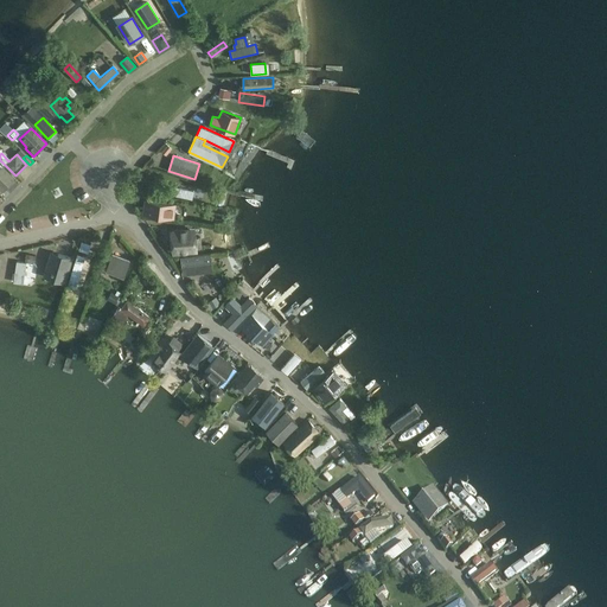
[(0,168),(0,190),(4,193),(16,178),(2,166),(0,168)]
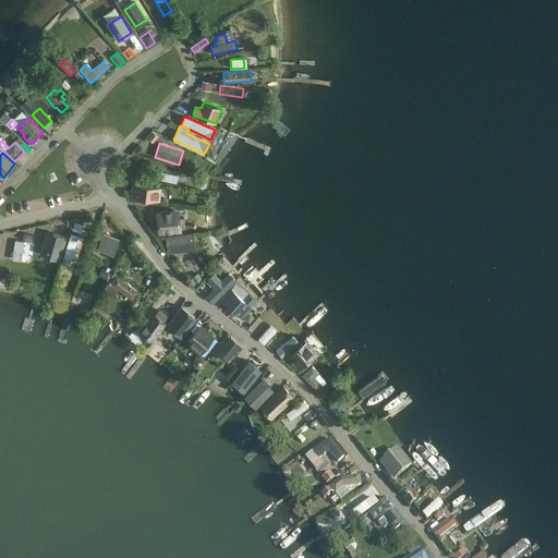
[(131,197),(159,201),(161,187),(133,183),(131,197)]
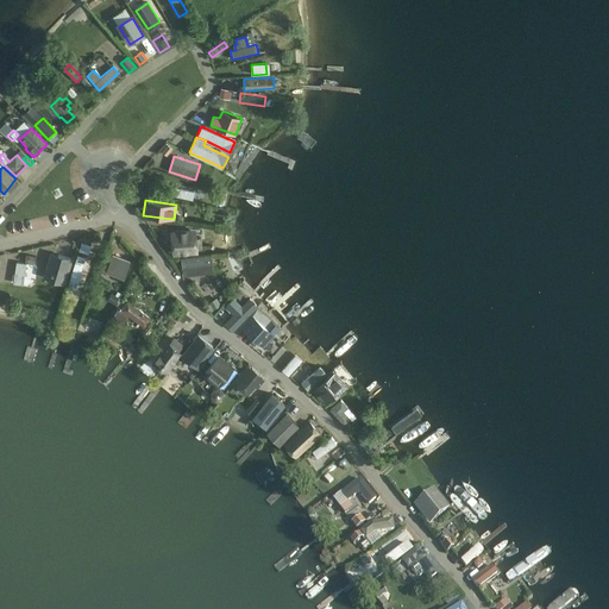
[(198,227),(170,230),(173,255),(200,252),(198,227)]
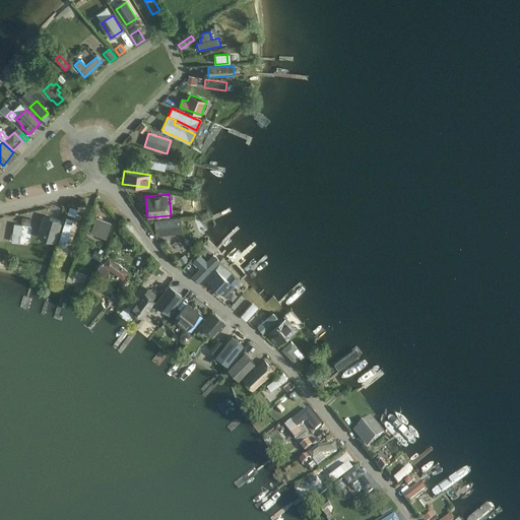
[(70,207),(68,215),(75,218),(78,210),(70,207)]
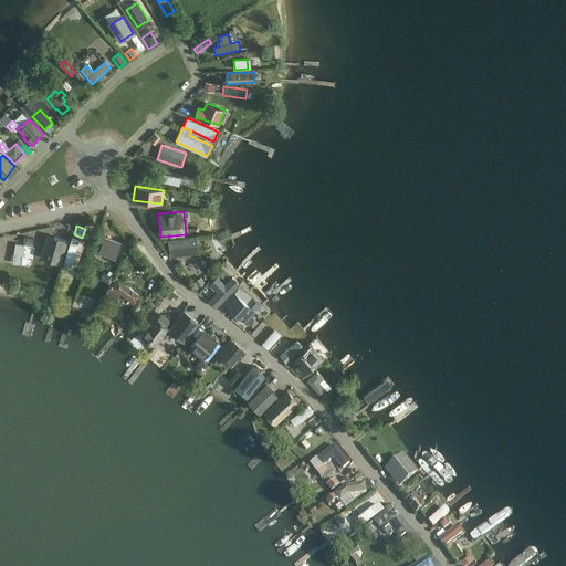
[(170,257),(198,253),(197,237),(169,240),(170,257)]
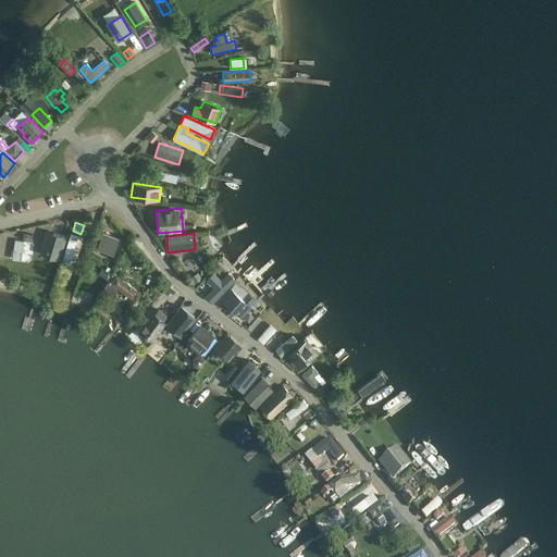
[(44,248),(59,254),(64,237),(53,234),(51,242),(46,240),(44,248)]
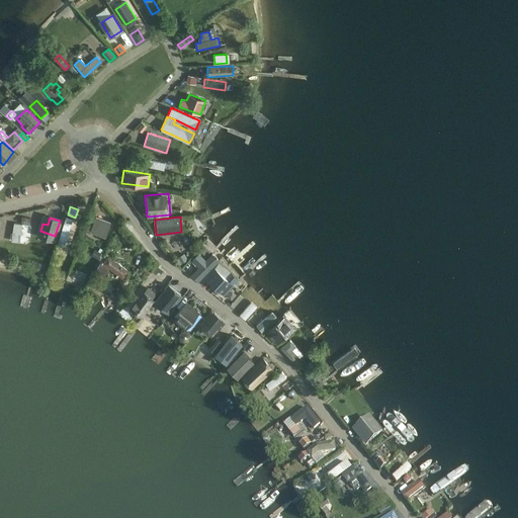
[(58,245),(65,246),(73,220),(66,218),(58,245)]
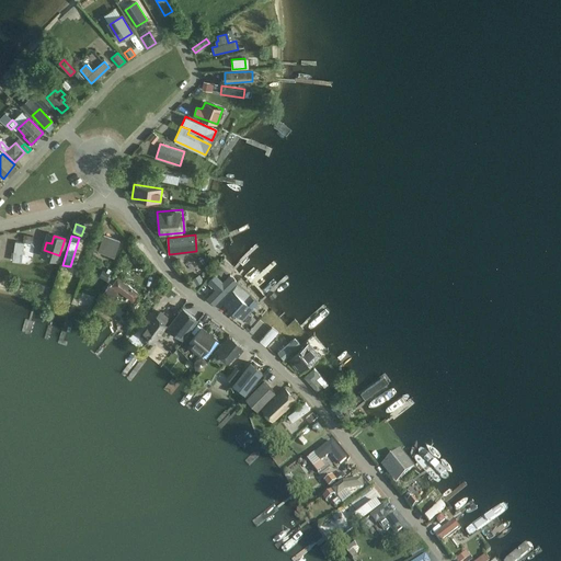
[(114,255),(115,252),(118,242),(104,237),(99,249),(114,255)]
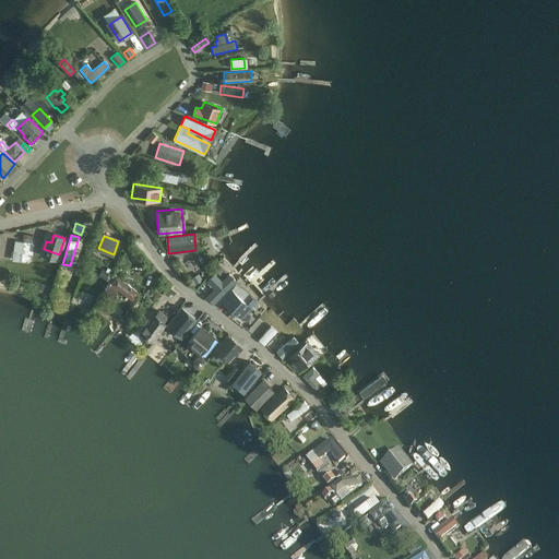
[(22,261),(25,242),(15,241),(13,260),(22,261)]
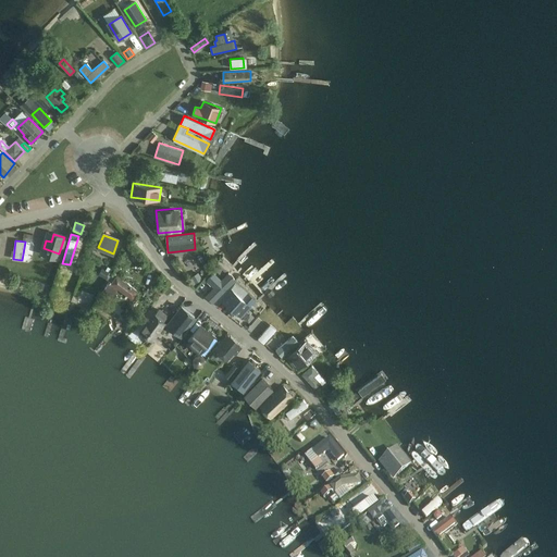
[(102,269),(99,274),(106,279),(110,273),(109,272),(106,270),(102,269)]
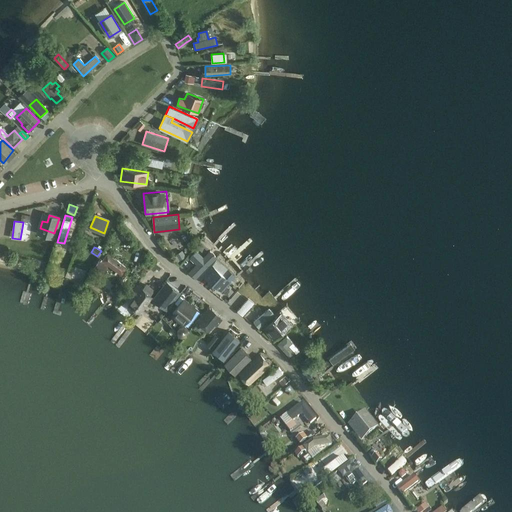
[(193,268),(200,275),(213,261),(217,257),(210,250),(193,268)]
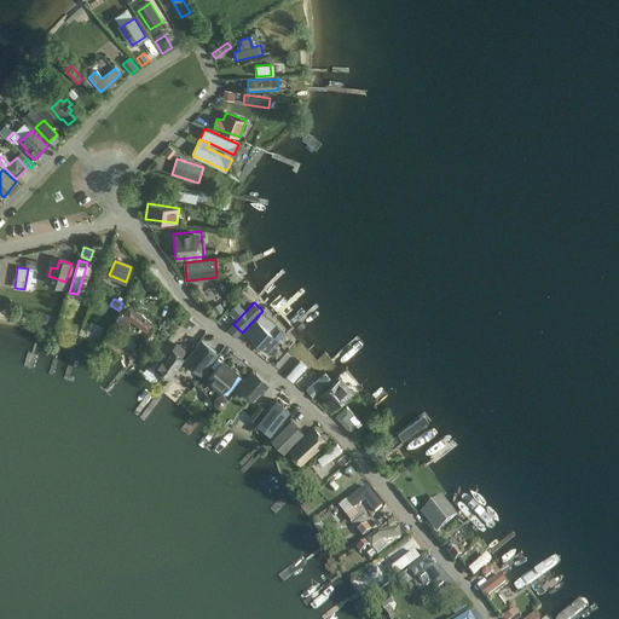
[(218,316),(225,311),(220,304),(213,307),(218,316)]
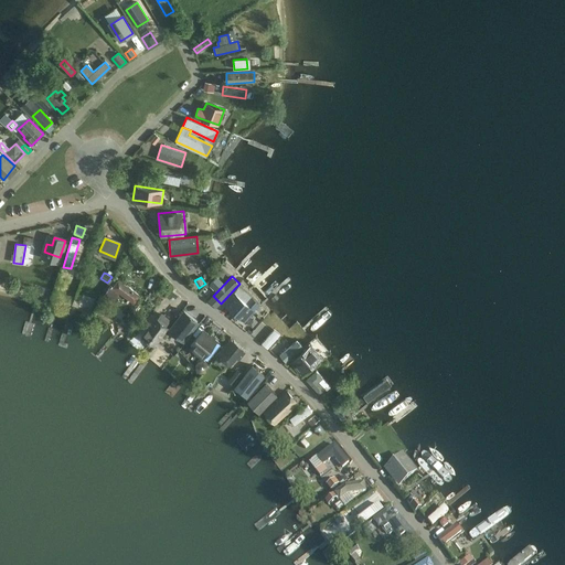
[(135,304),(140,295),(119,279),(114,286),(112,285),(105,295),(114,301),(120,292),(135,304)]
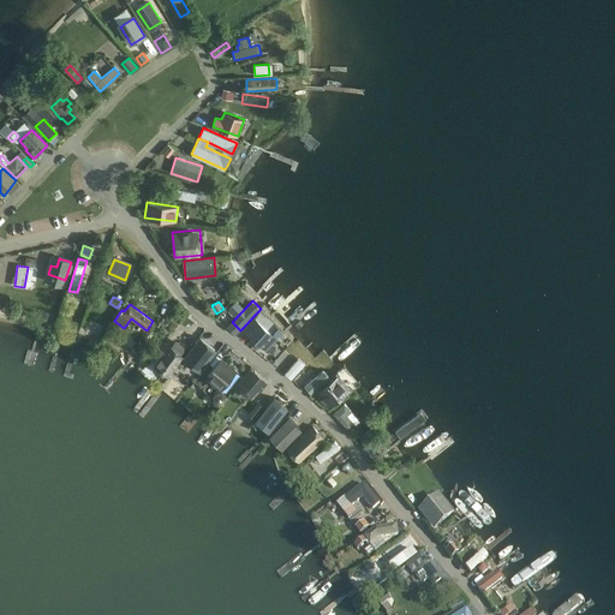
[(186,316),(181,323),(185,326),(187,323),(191,326),(193,322),(186,316)]
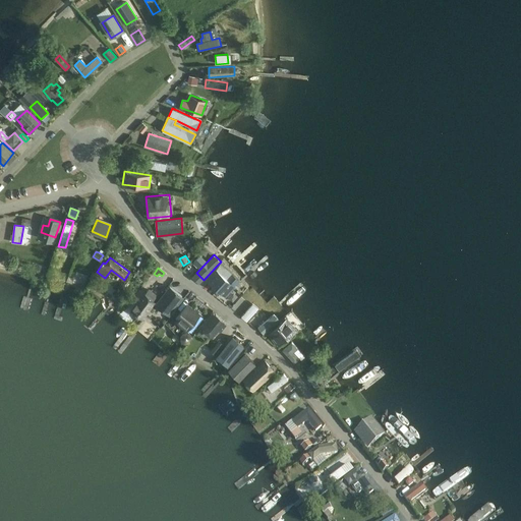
[(225,297),(236,285),(235,284),(240,279),(232,273),(227,278),(216,268),(207,279),(225,297)]
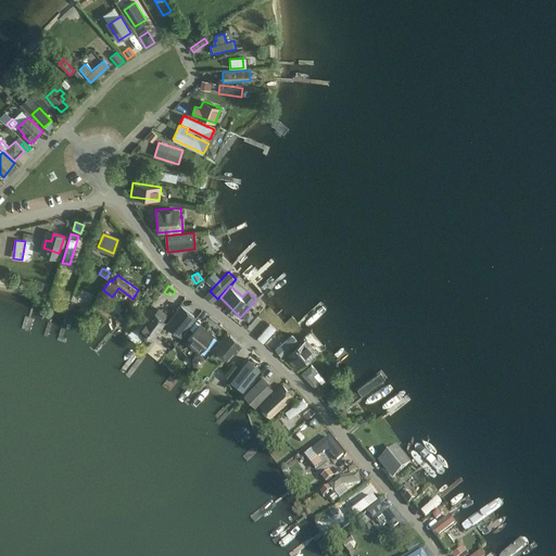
[(213,303),(215,301),(216,300),(209,292),(205,295),(213,303)]
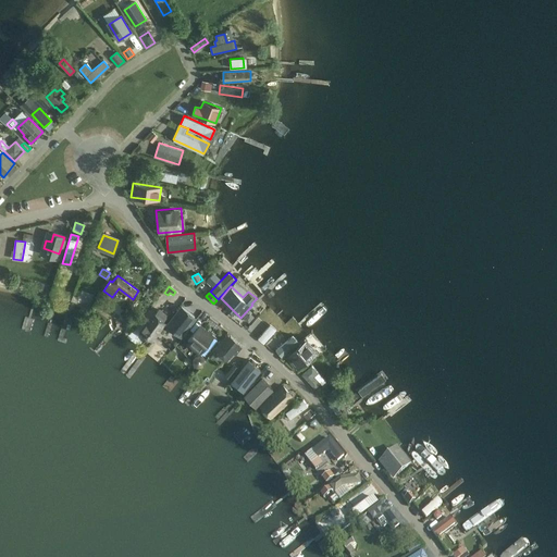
[(165,324),(182,337),(197,318),(181,306),(171,317),(165,324)]
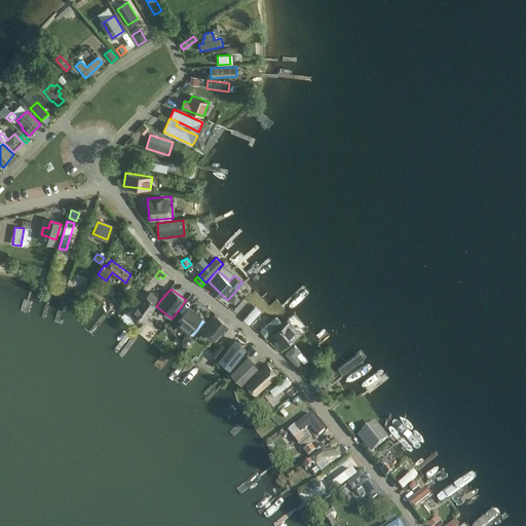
[(144,322),(156,306),(161,299),(150,291),(146,296),(145,295),(132,311),(144,322)]
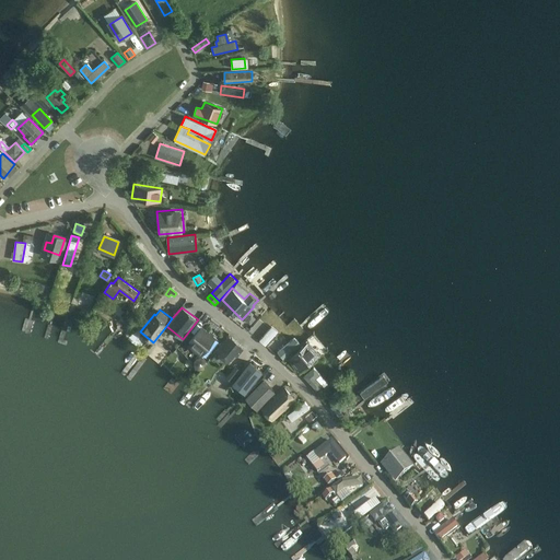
[(208,357),(219,341),(207,333),(196,348),(208,357)]
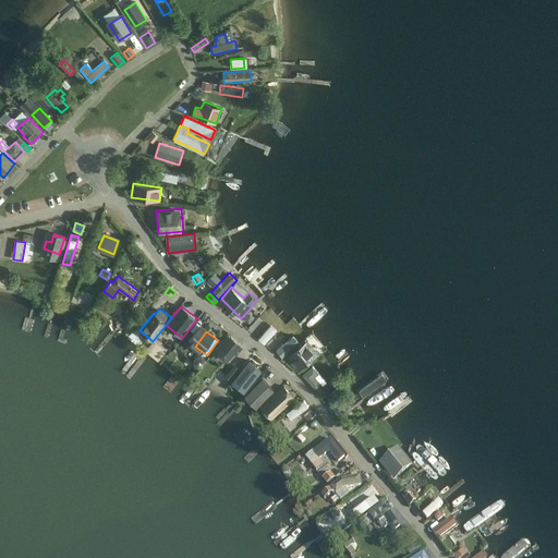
[(225,343),(219,350),(230,359),(235,352),(238,354),(243,348),(241,346),(241,344),(231,336),(230,337),(228,335),(222,341),(225,343)]
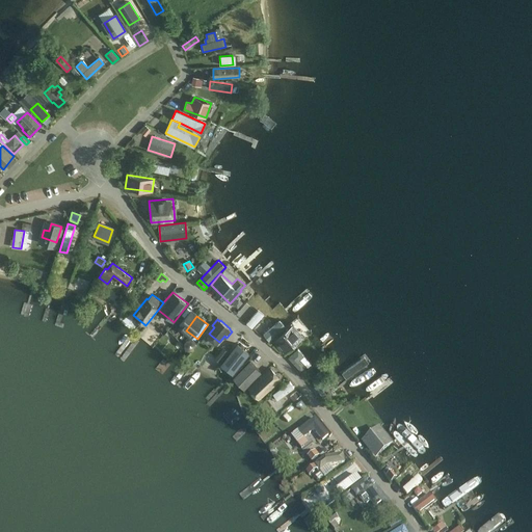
[(281,319),(263,335),(269,341),(286,326),(281,319)]
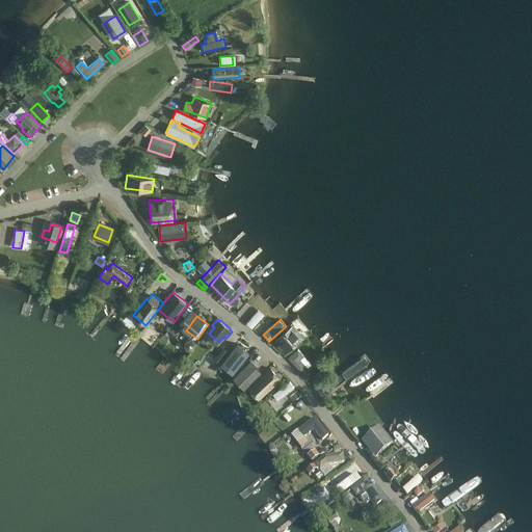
[(273,340),(285,352),(303,335),(293,323),(273,340)]
